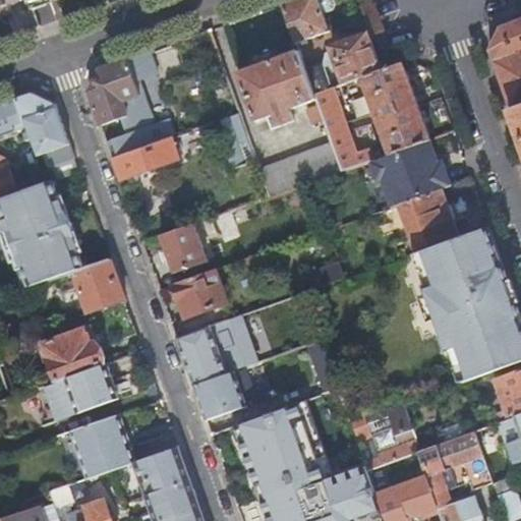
[(289,0),(282,3),(296,43),(331,30),(325,12),(320,0),(289,0)]
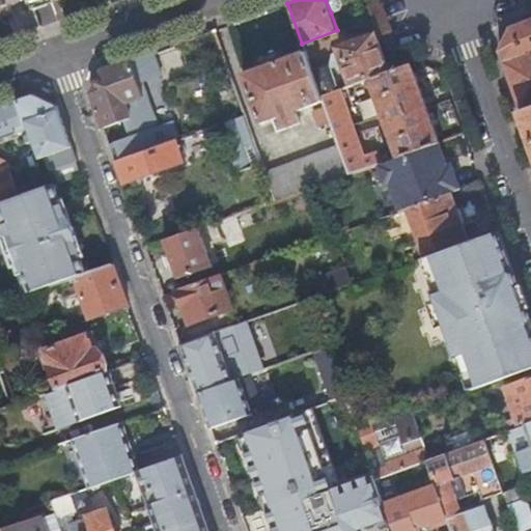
[(326,0),(331,12),(340,8),(343,3),(341,0),(326,0)]
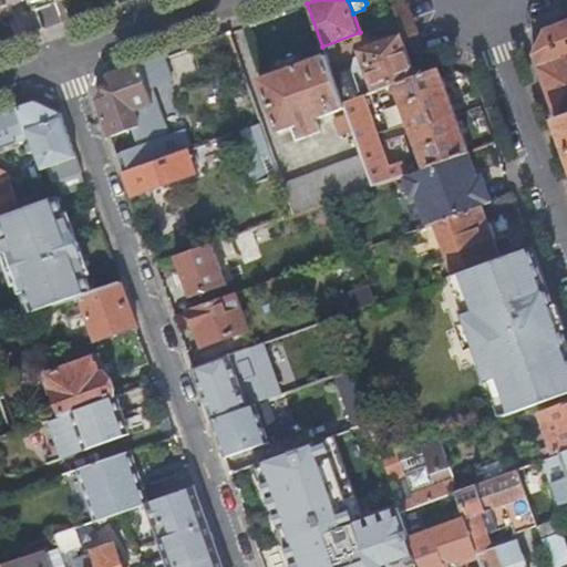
[(533,57),(556,121),(566,116),(566,21),(546,30),(533,57)]
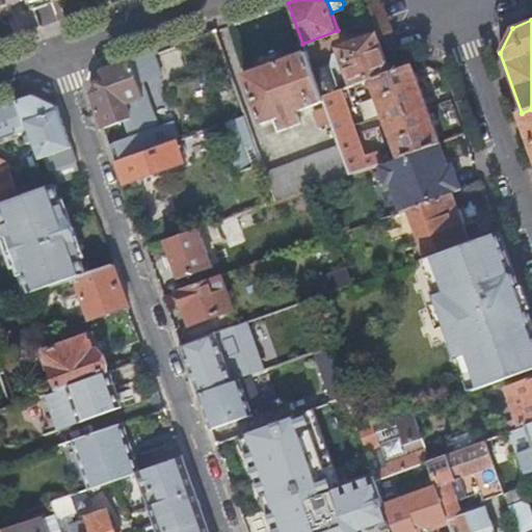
[(313,72),(321,96),(339,89),(330,68),(344,62),(352,85),(366,80),(370,78),(390,72),(376,34),(339,49),(340,51),(333,54),(329,65),(313,72)]
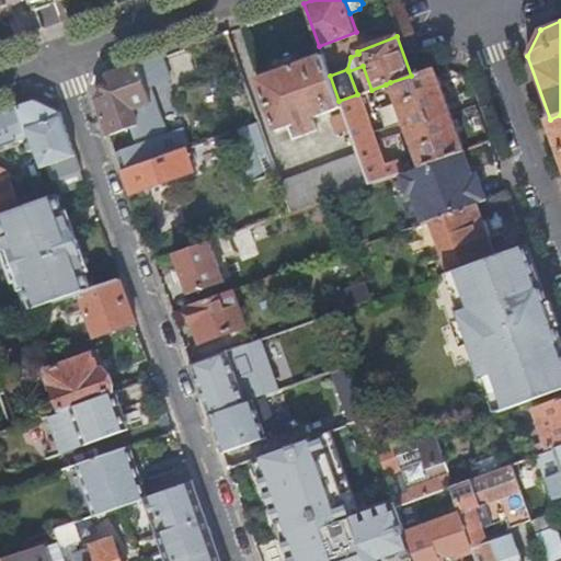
[(174,93),(161,55),(139,63),(153,101),(174,93)]
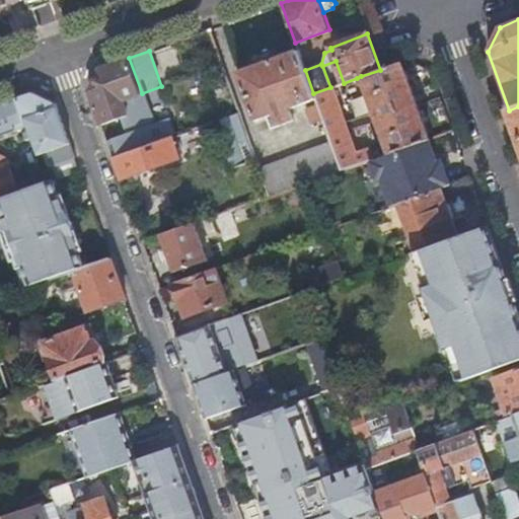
[(312,121),(322,118),(313,93),(305,70),(298,51),(239,72),(256,120),(268,116),(272,128),(294,120),(289,107),(304,101),(312,121)]
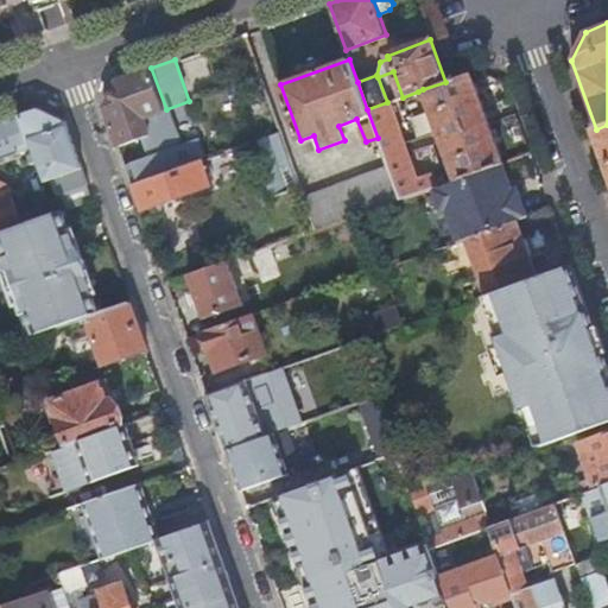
[(166,109),(151,68),(118,80),(106,108),(119,146),(157,132),(154,125),(150,127),(146,118),(166,109)]
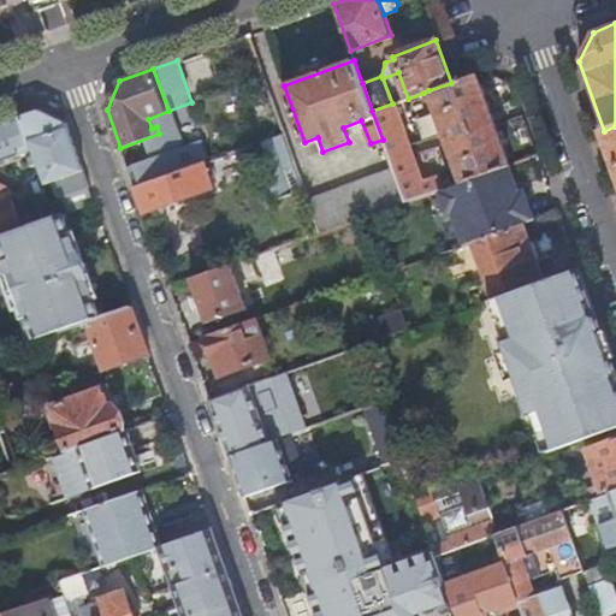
[(428,90),(461,182),(509,165),(510,164),(478,73),(451,83),(428,90)]
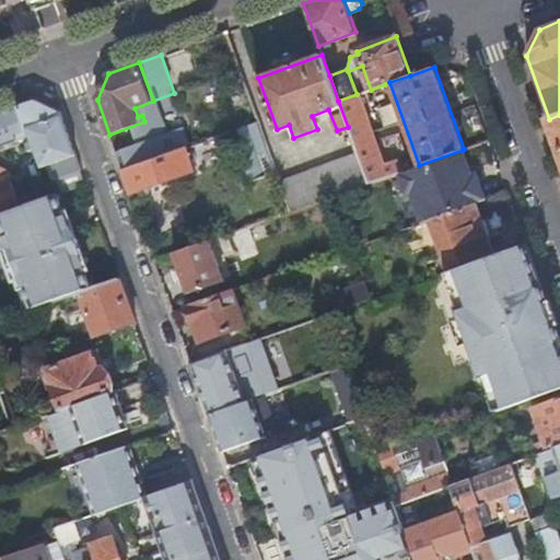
[(385,84),(371,90),(360,93),(364,103),(383,96),(382,93),(387,91),(385,84)]
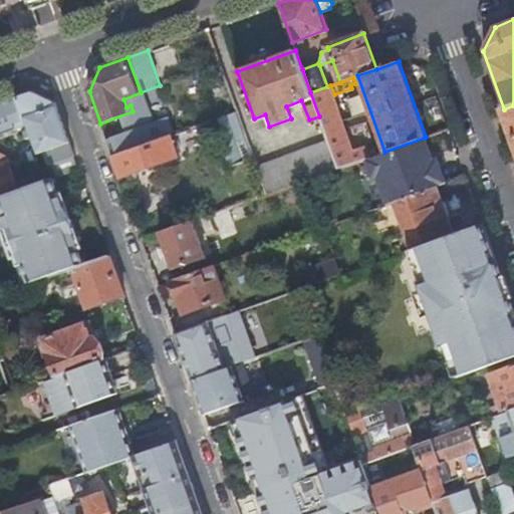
[(319,116),(327,139),(338,169),(364,159),(367,158),(363,146),(352,150),(329,86),(327,86),(310,92),(319,116)]
